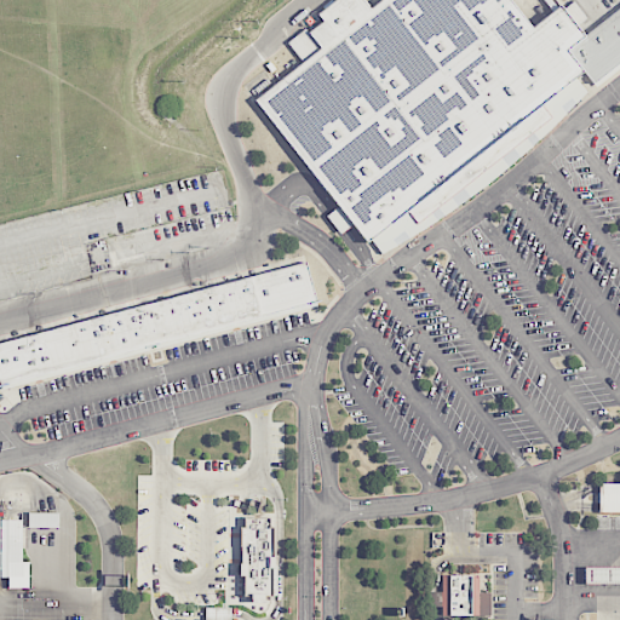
[(363,236),(253,95),(333,33),(322,17),(344,0),(367,0),(369,3),(372,0),(509,0),(529,26),(557,4),(580,34),(563,47),(581,68),(363,236)]
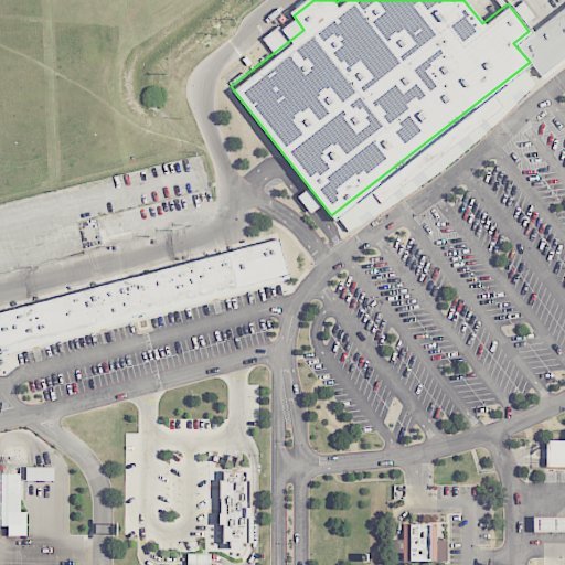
[(539,73),(564,52),(564,1),(529,31),(513,43),(530,62),(539,73)]
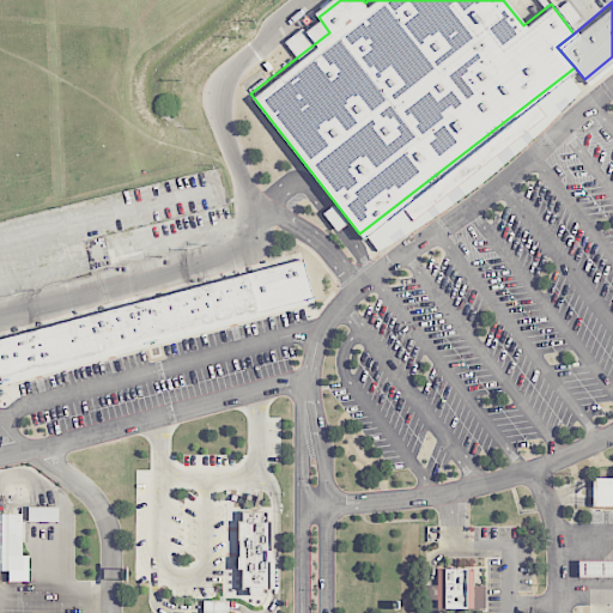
[(0,339),(299,259),(308,291),(303,293),(303,297),(0,377),(0,339)]
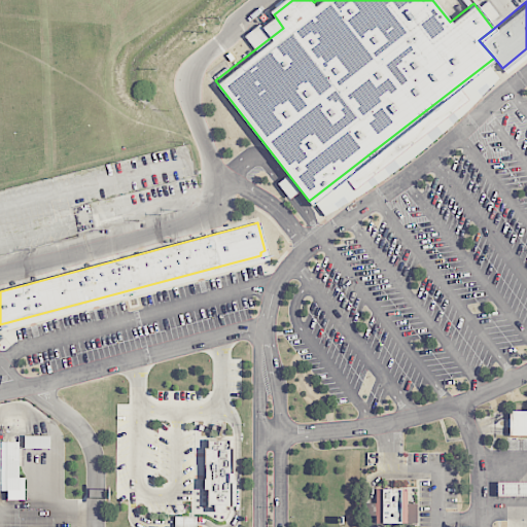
[(526,409),(508,410),(508,434),(526,434),(526,409)]
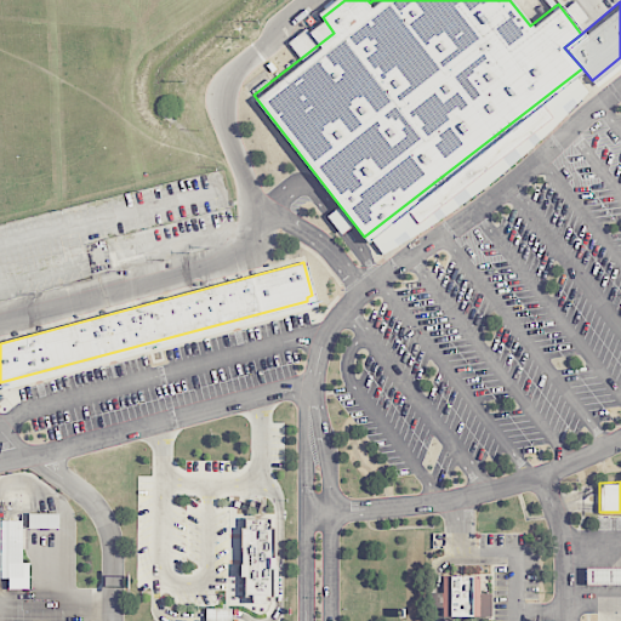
[(58,513),(28,513),(28,529),(58,529),(58,513)]
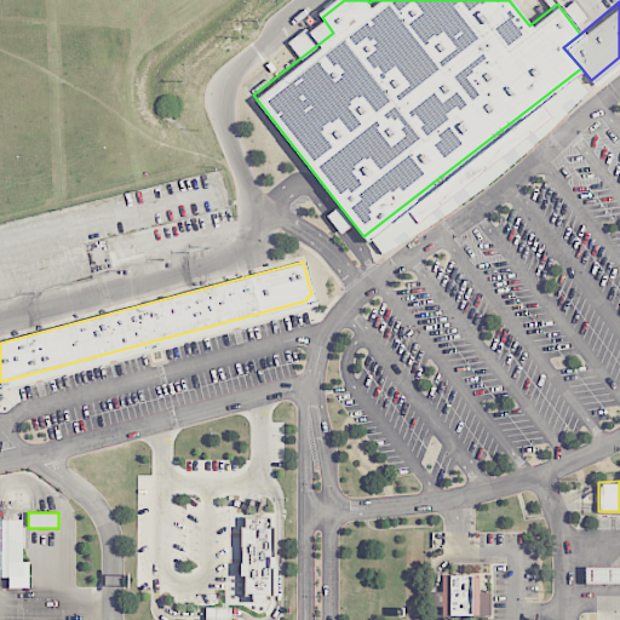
[(265,596),(265,602),(251,602),(251,596),(245,596),(245,575),(240,575),(240,562),(241,562),(242,527),(245,527),(245,517),(269,517),(269,526),(273,526),(273,556),(275,556),(274,568),(271,568),(271,596),(265,596)]
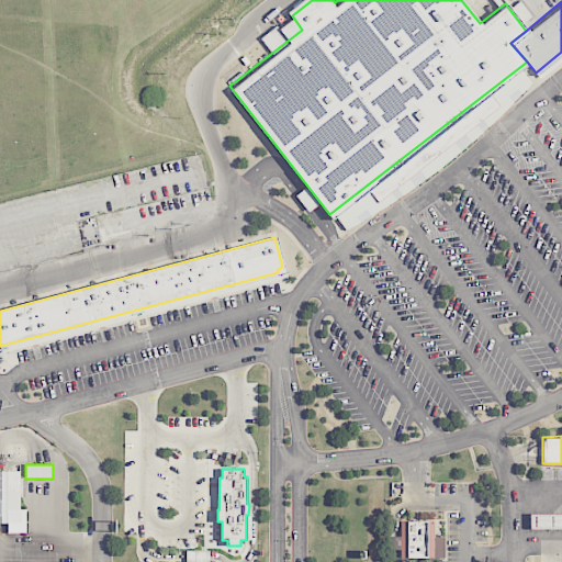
[(0,523),(7,523),(7,534),(27,534),(27,508),(21,508),(21,470),(0,470),(0,523)]
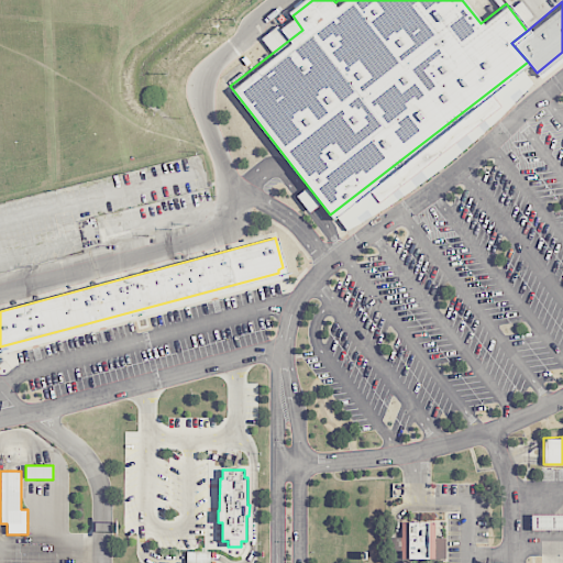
[(562,514),(528,514),(528,528),(562,528),(562,514)]
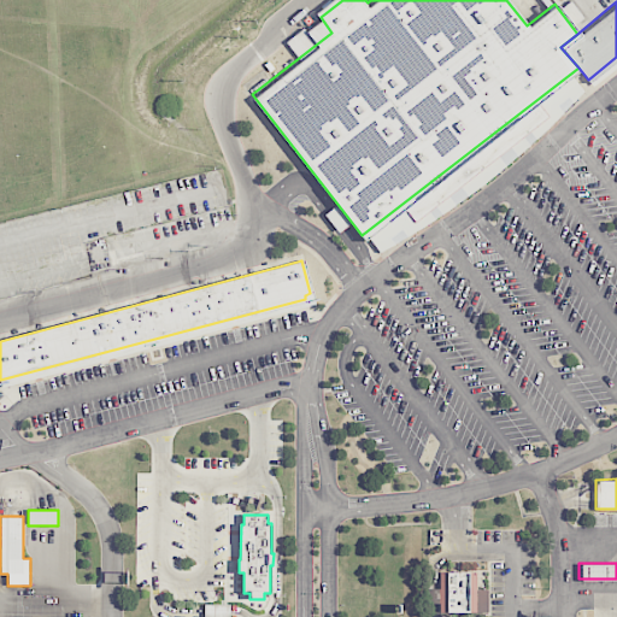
[(439,612),(440,571),(476,571),(476,612),(439,612)]
